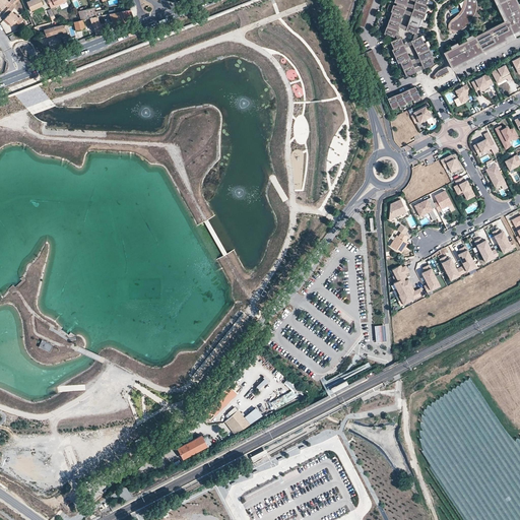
[(8,5),(11,8),(12,6),(16,2),(13,0),(12,0),(10,3),(6,0),(0,0),(0,7),(3,10),(7,7),(8,5)]
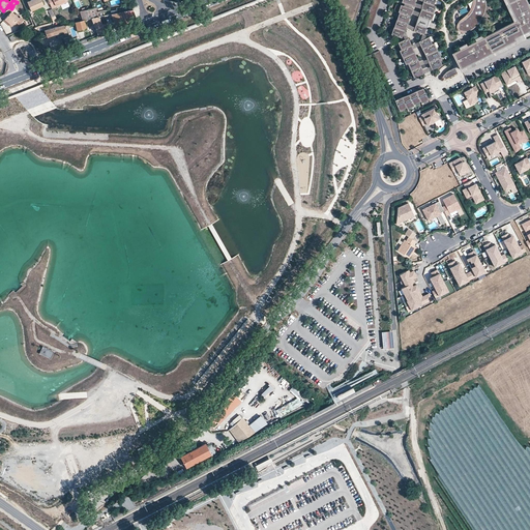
[(31,0),(27,2),(31,10),(43,5),(41,0),(31,0)]
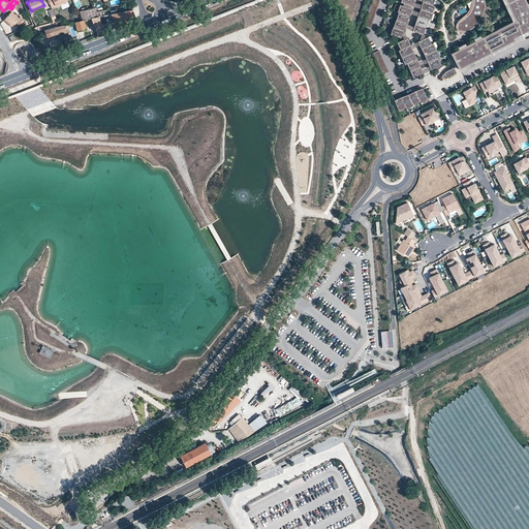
[(48,0),(52,8),(67,2),(66,0),(48,0)]
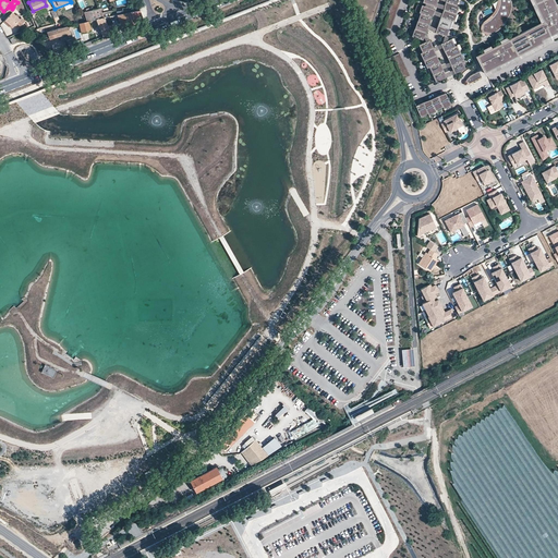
[(392,0),(384,26),(391,28),(400,0),(392,0)]
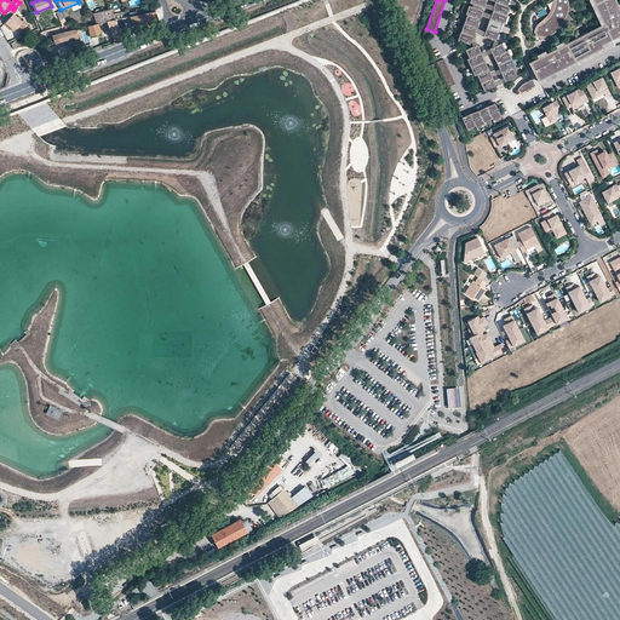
[(484,32),(483,35),(497,40),(499,32),(503,23),(505,24),(507,16),(507,15),(510,6),(507,6),(509,0),(494,0),(495,1),(492,10),(492,11),(491,15),(489,18),(488,22),(486,27),(484,32)]
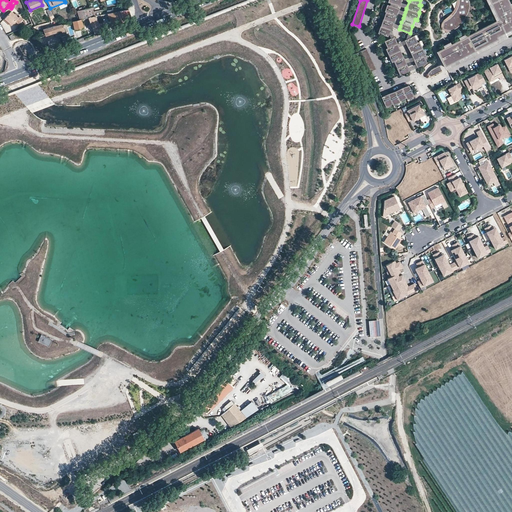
[(509,30),(511,28),(511,9),(507,0),(489,0),(499,20),(437,51),(445,66),(463,57),(462,56),(465,54),(466,55),(493,42),(492,40),(495,39),(496,40),(502,37),(501,35),(509,30)]
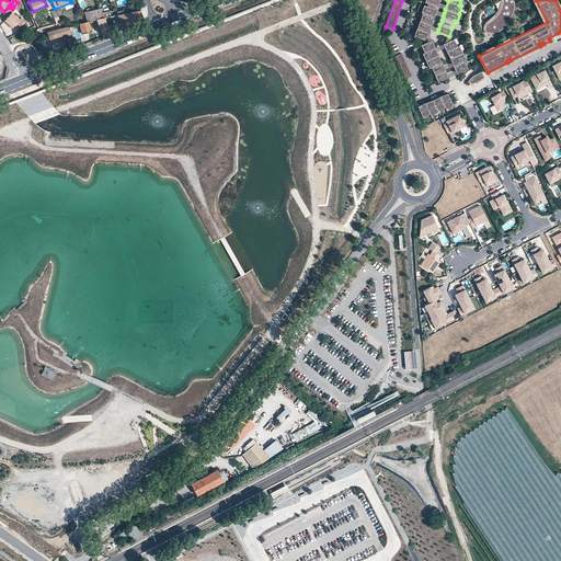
[(502,0),(501,10),(499,15),(492,22),(488,25),(487,30),(489,34),(492,34),(495,33),(502,29),(505,24),(512,16),(514,12),(514,7),(513,0),(512,0),(502,0)]
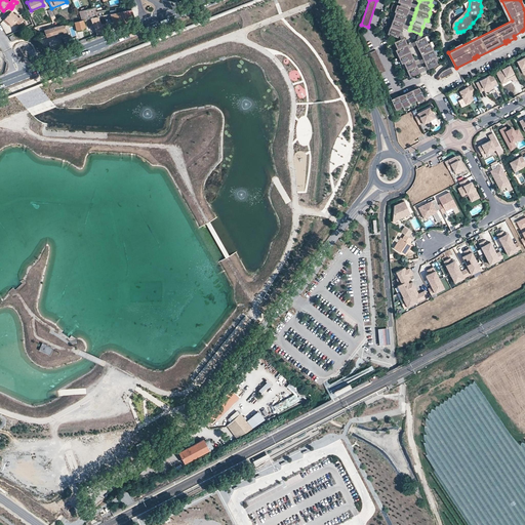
[(388,34),(398,37),(401,30),(402,27),(403,23),(406,15),(409,8),(397,4),(394,11),(395,12),(393,19),(390,27),(388,34)]
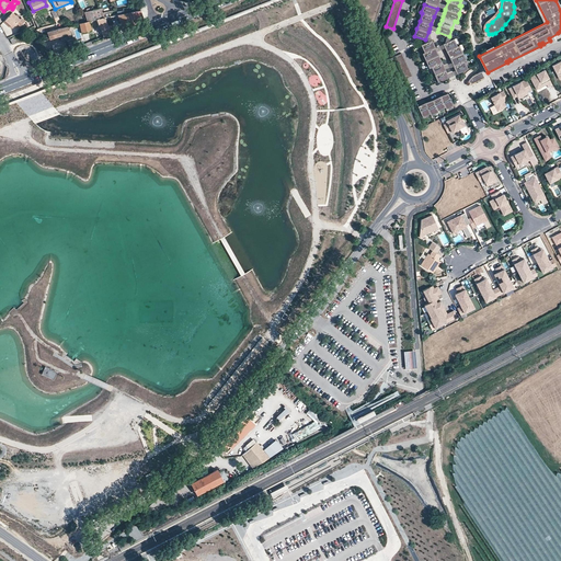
[(16,10),(13,7),(10,10),(8,13),(11,15),(10,18),(7,21),(14,29),(15,26),(19,30),(26,22),(22,19),(21,20),(18,16),(13,13),(16,10)]
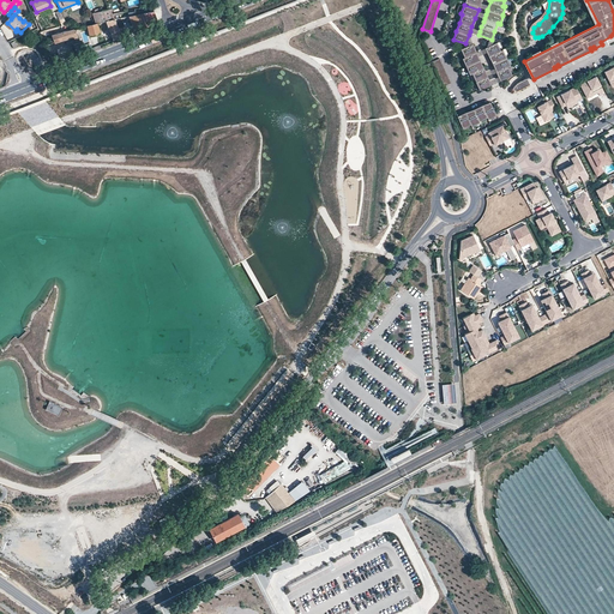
[(102,11),(97,12),(92,13),(95,23),(97,23),(106,20),(114,18),(109,8),(102,11)]
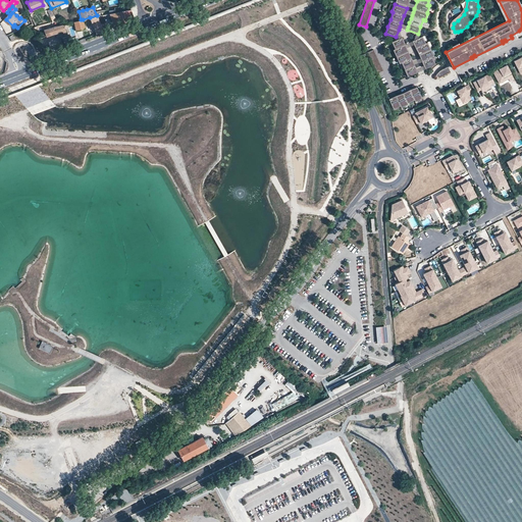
[(122,11),(126,21),(134,18),(131,9),(122,11)]
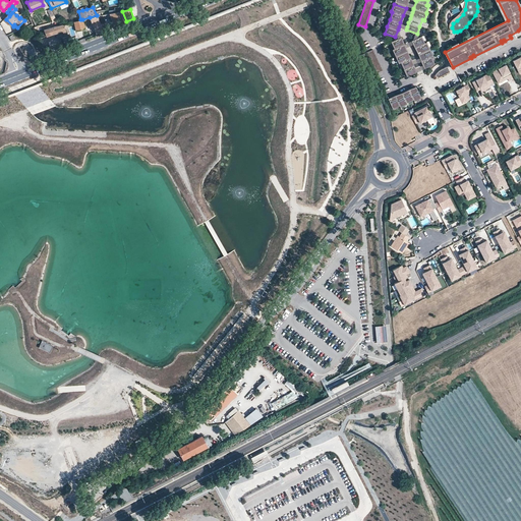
[(126,21),(122,11),(109,13),(113,26),(126,21)]
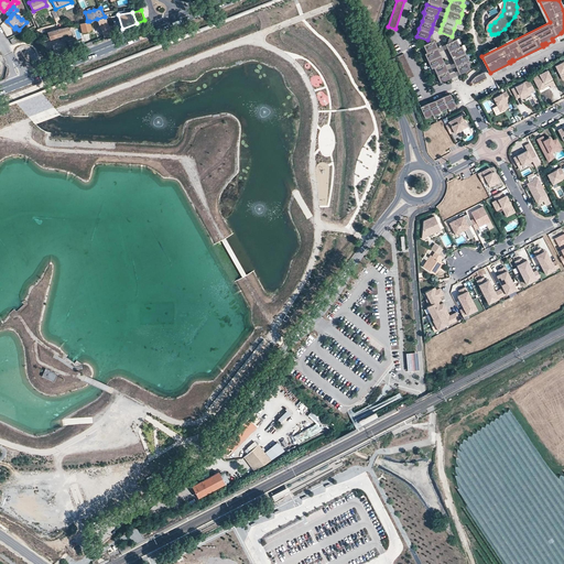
[(105,17),(97,19),(104,36),(111,33),(108,26),(105,17)]
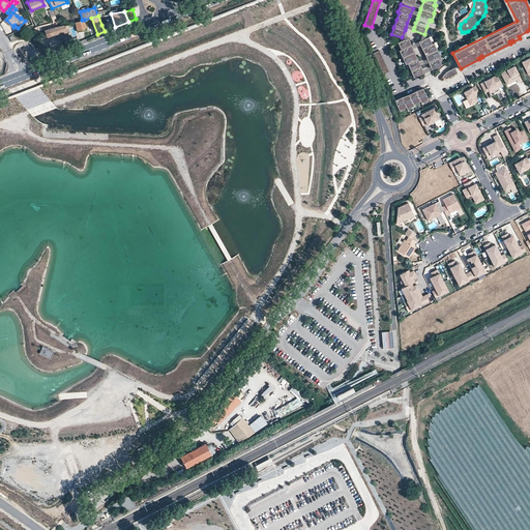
[(11,29),(13,27),(6,20),(4,22),(11,29)]
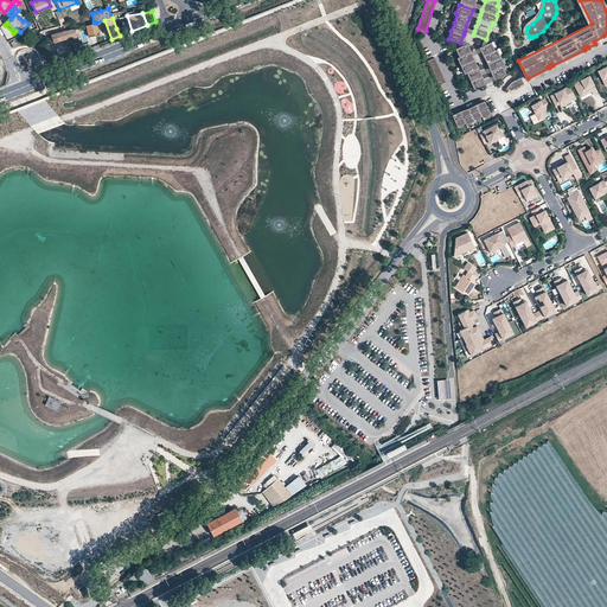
[(96,23),(94,23),(85,25),(89,36),(100,33),(96,23)]
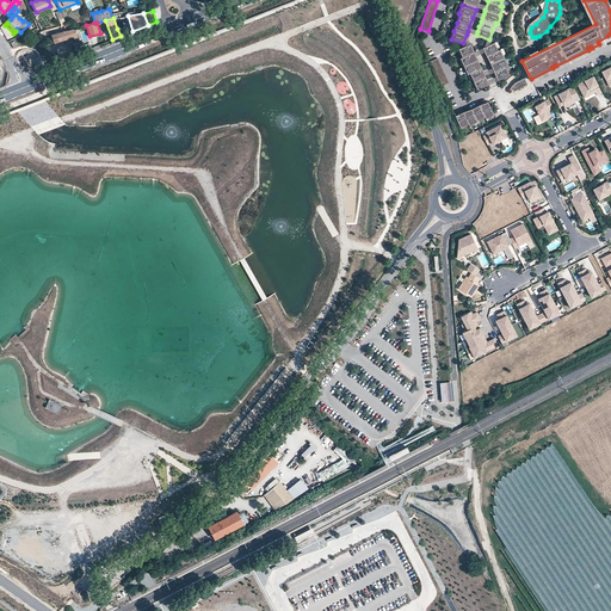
[(73,37),(76,36),(75,32),(74,29),(56,34),(59,41),(73,37)]
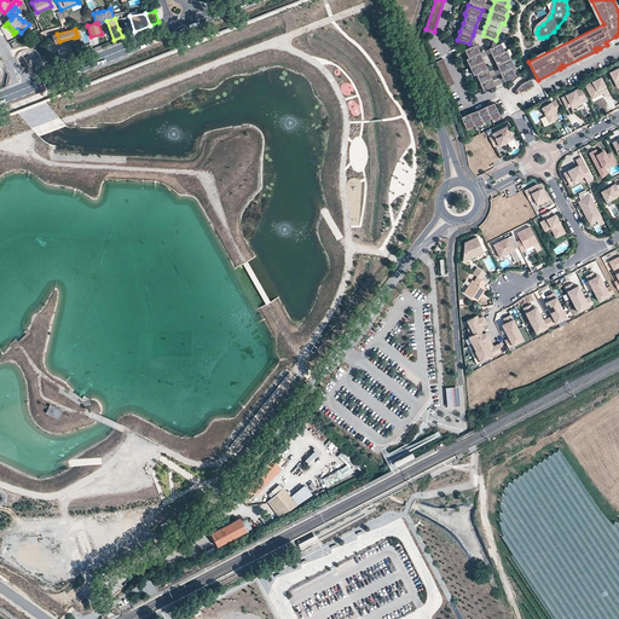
[(615,36),(606,42),(607,45),(608,47),(618,41),(615,36)]
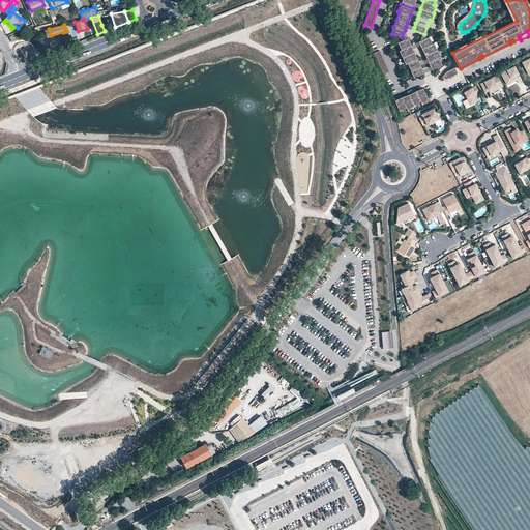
[(67,33),(65,35),(66,37),(63,38),(66,46),(72,43),(67,33)]
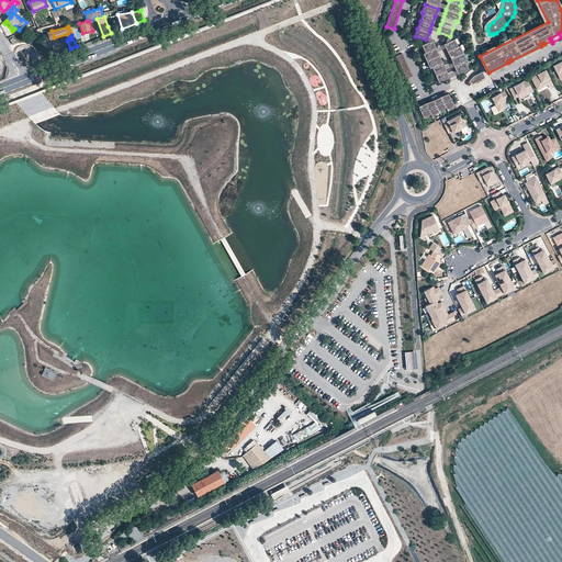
[(460,45),(458,46),(454,38),(444,44),(445,46),(446,46),(447,52),(447,51),(451,58),(454,66),(464,62),(467,60),(463,53),(460,45)]
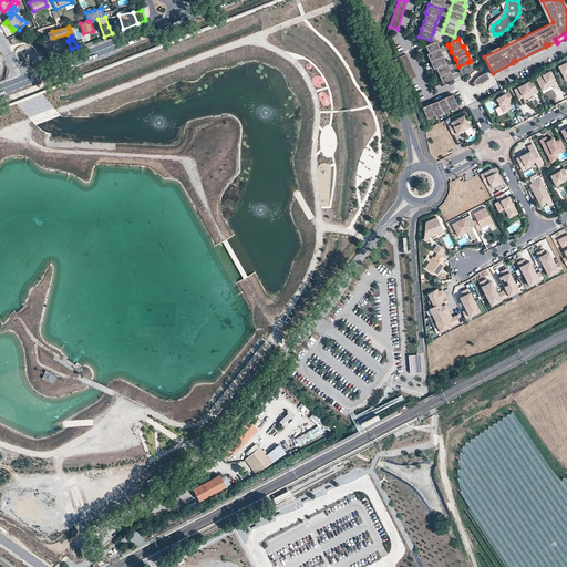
[(440,48),(436,40),(425,45),(429,53),(426,53),(430,61),(434,69),(436,68),(440,75),(439,75),(443,83),(453,78),(452,74),(450,70),(451,70),(446,63),(443,55),(441,51),(440,48)]
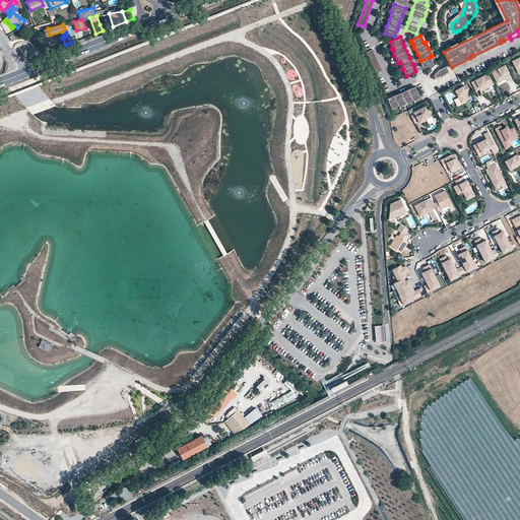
[(453,69),(511,40),(510,38),(504,41),(503,40),(500,41),(501,43),(473,56),(472,55),(469,57),(470,58),(452,67),(453,69)]
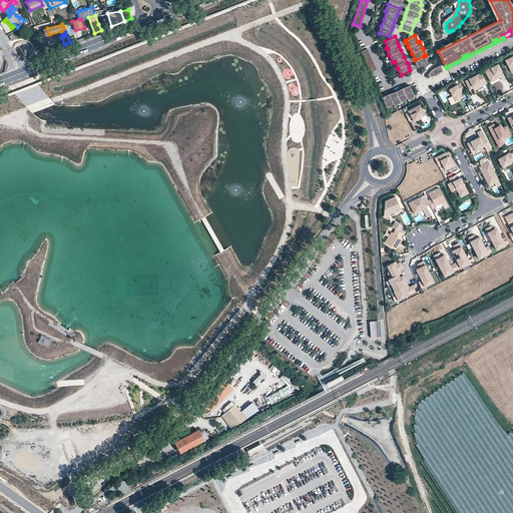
[(370,72),(377,69),(368,49),(361,52),(370,72)]
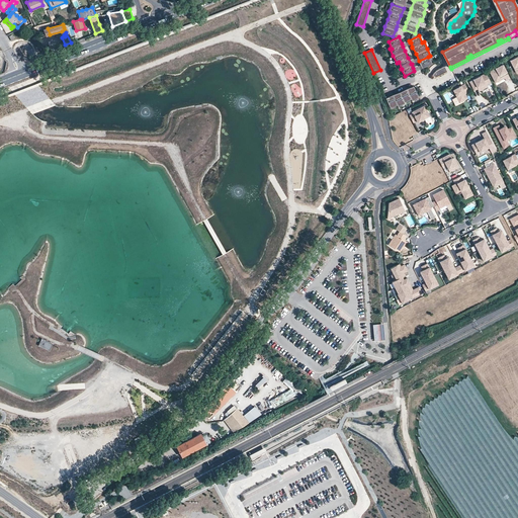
[(428,57),(419,61),(422,68),(432,63),(428,57)]
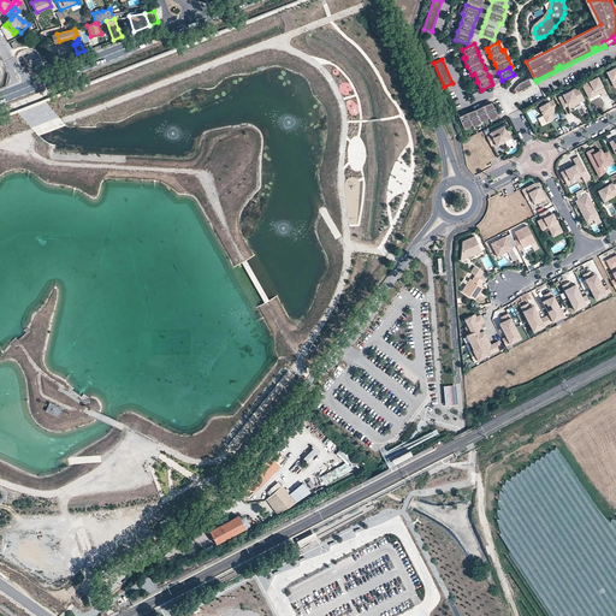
[(606,90),(597,75),(581,82),(588,96),(596,93),(593,88),(597,86),(599,90),(602,94),(606,90)]
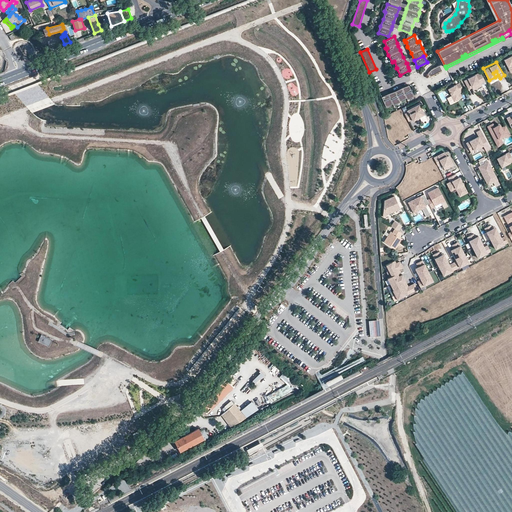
[(427,75),(430,76),(442,71),(439,65),(434,68),(430,71),(427,75)]
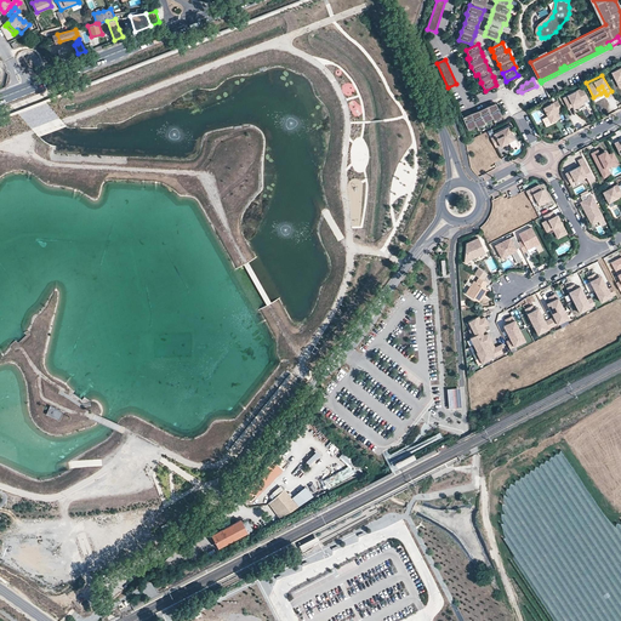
[(582,97),(587,93),(582,85),(563,96),(568,106),(573,104),(573,106),(584,100),(582,97)]
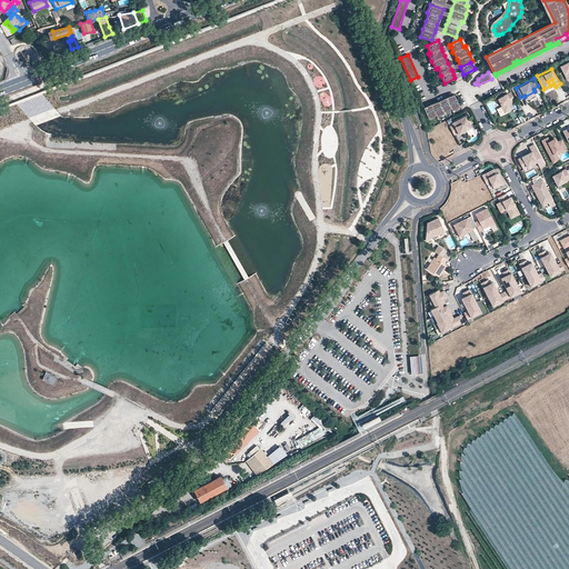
[(515,99),(510,90),(497,97),(505,111),(512,107),(510,101),(515,99)]
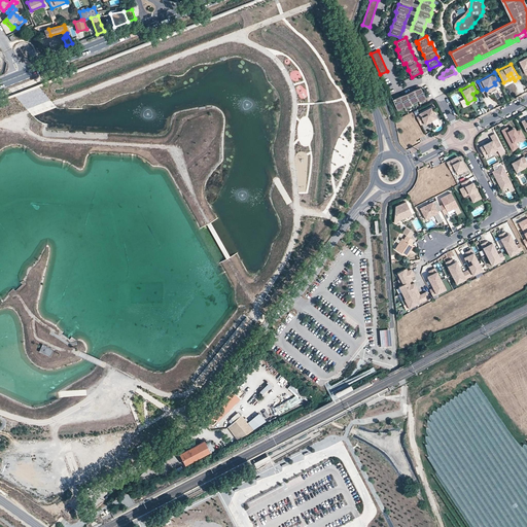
[(426,99),(421,88),(414,90),(410,92),(407,94),(399,96),(398,97),(392,100),(396,110),(403,106),(405,108),(412,105),(411,104),(418,101),(419,102),(426,99)]
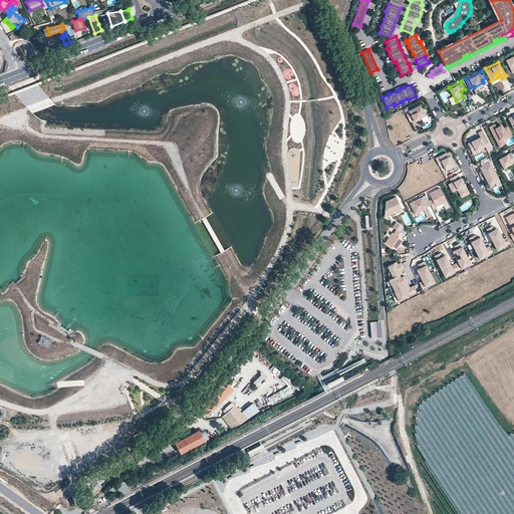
[(407,114),(410,121),(414,119),(415,121),(427,115),(421,104),(410,110),(410,112),(407,114)]
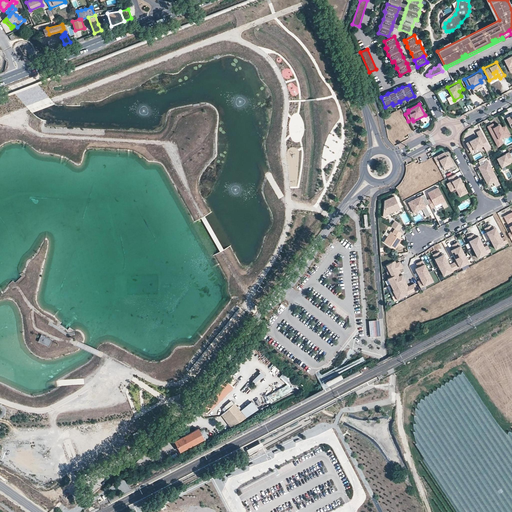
[(505,135),(510,133),(506,125),(501,128),(501,126),(500,127),(498,126),(498,125),(495,127),(493,123),(487,126),(496,143),(502,140),(500,138),(505,135)]
